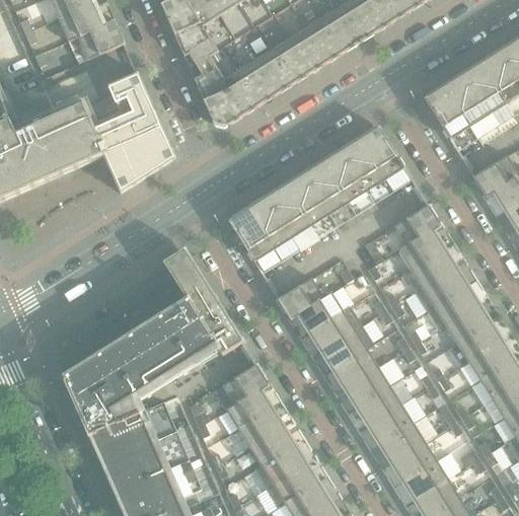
[(50,0),(58,18),(98,0),(50,0)]
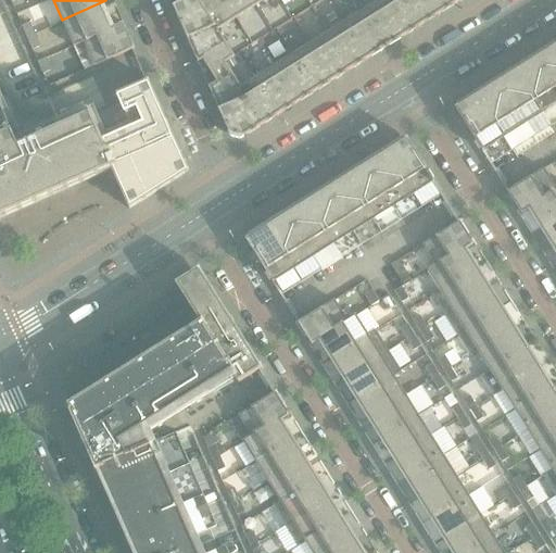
[(123,21),(114,0),(105,0),(62,20),(73,44),(123,21)]
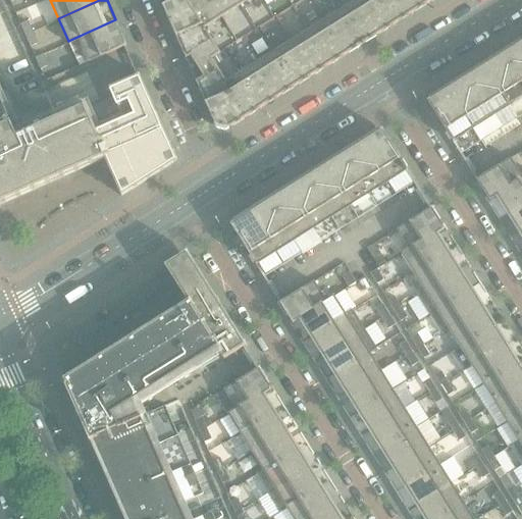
[(213,40),(200,18),(188,0),(168,0),(162,4),(186,57),(213,40)]
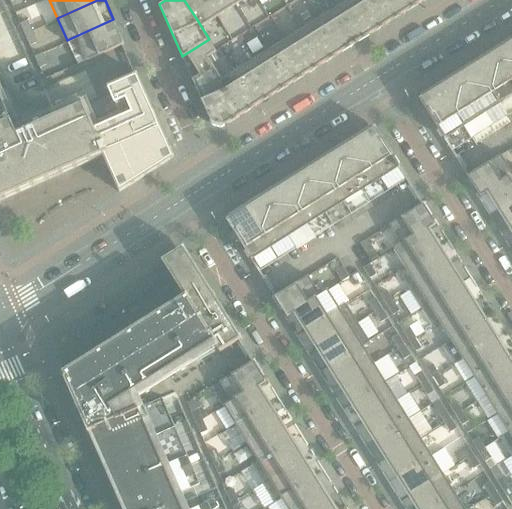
[(224,0),(214,7),(196,18),(209,39),(182,56),(191,78),(192,77),(213,64),(226,85),(242,74),(258,64),(274,54),(291,44),(307,34),(323,23),(340,13),(356,3),(360,0),(224,0)]
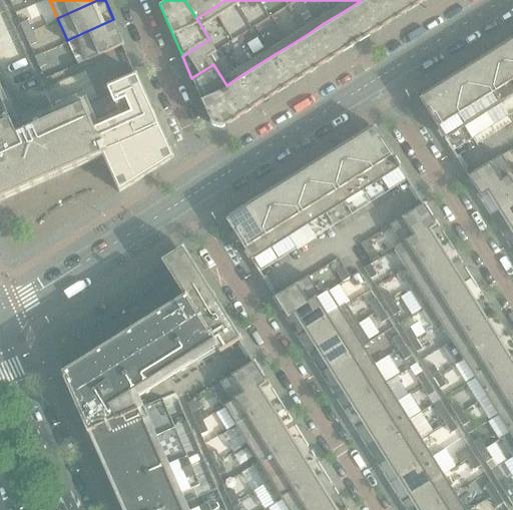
[(214,7),(210,0),(184,0),(196,18),(214,7)]
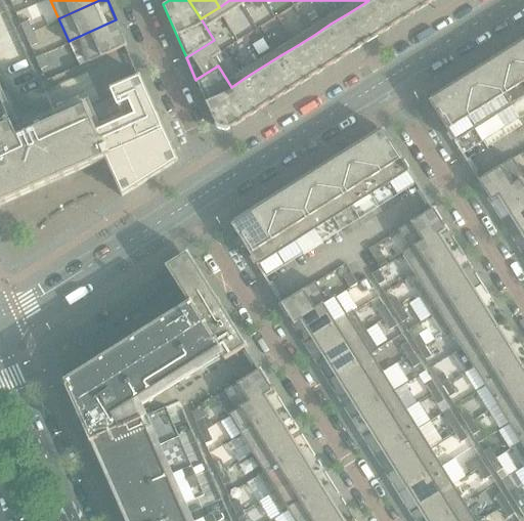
[(398,20),(385,0),(368,0),(364,3),(382,31),(398,20)]
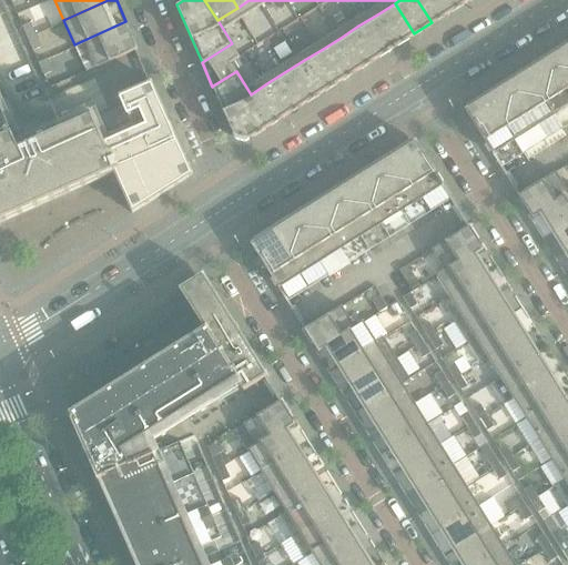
[(449,11),(443,0),(417,0),(432,22),(449,11)]
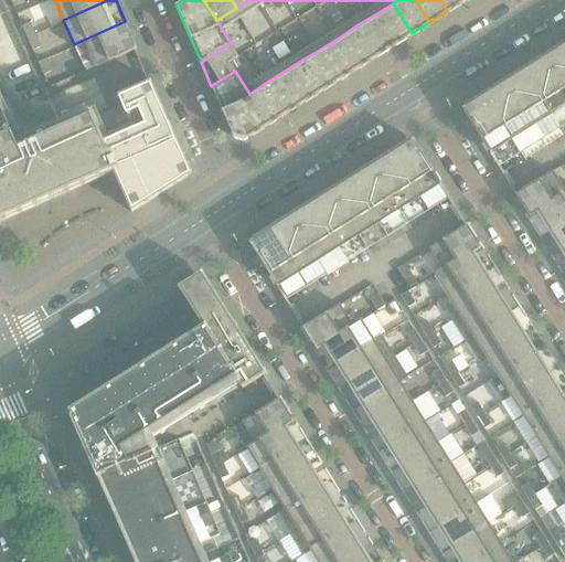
[(466,0),(440,0),(447,11),(466,0)]
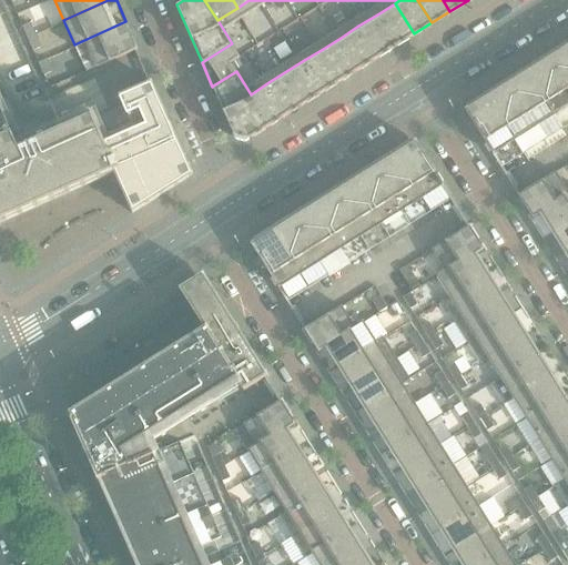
[(414,33),(395,3),(377,14),(396,44),(414,33)]
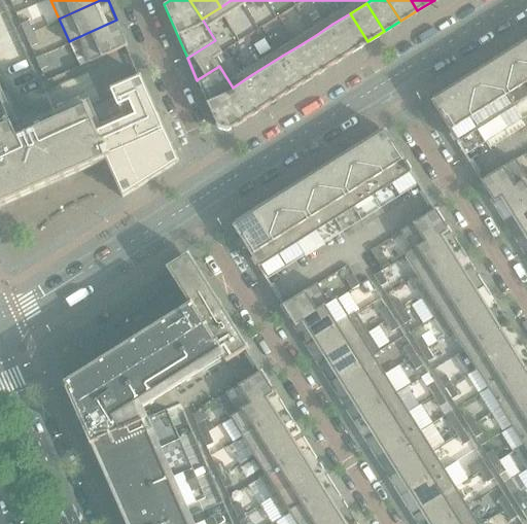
[(367,41),(350,13),(332,24),(350,53),(367,41)]
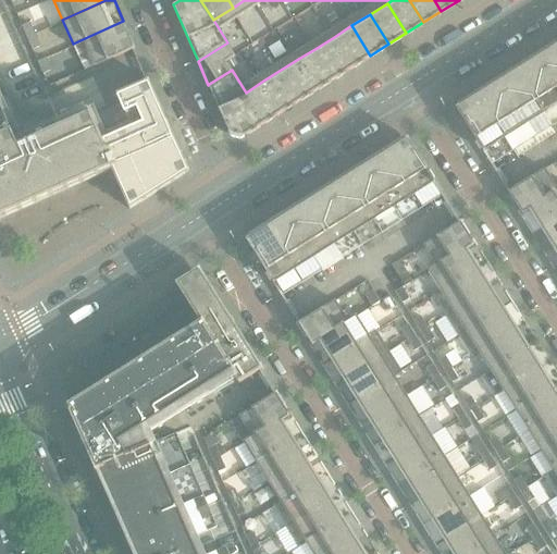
[(35,32),(29,20),(21,23),(26,36),(35,32)]
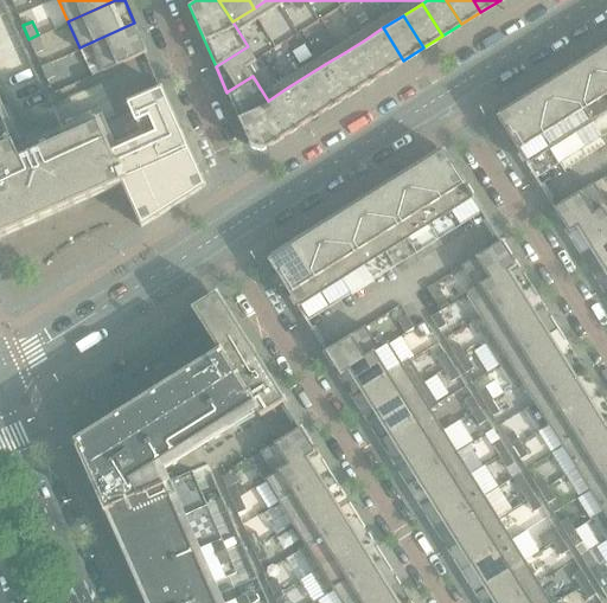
[(146,50),(134,23),(80,47),(80,49),(91,44),(102,70),(146,50)]
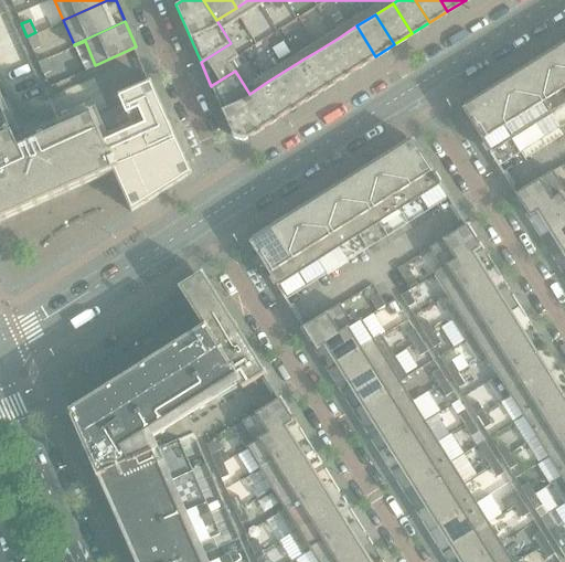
[(375,56),(356,25),(339,38),(358,67),(375,56)]
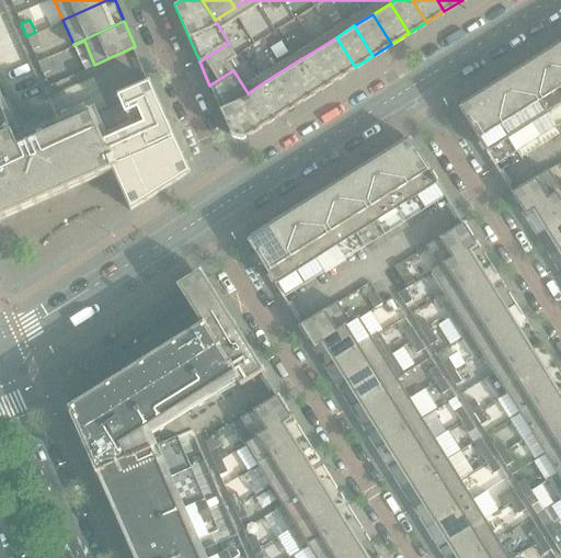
[(41,44),(35,32),(26,36),(32,47),(41,44)]
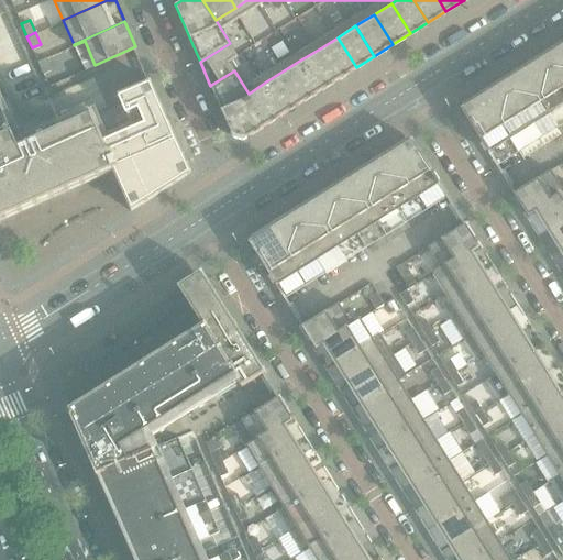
[(356,67),(338,37),(320,48),(339,78),(356,67)]
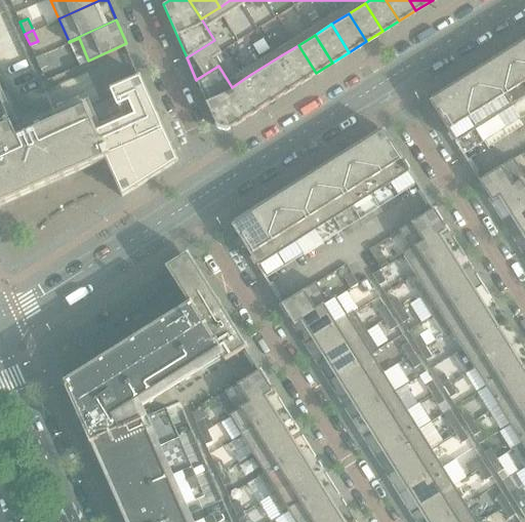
[(524,41),(524,40),(505,51),(524,83),(524,41)]
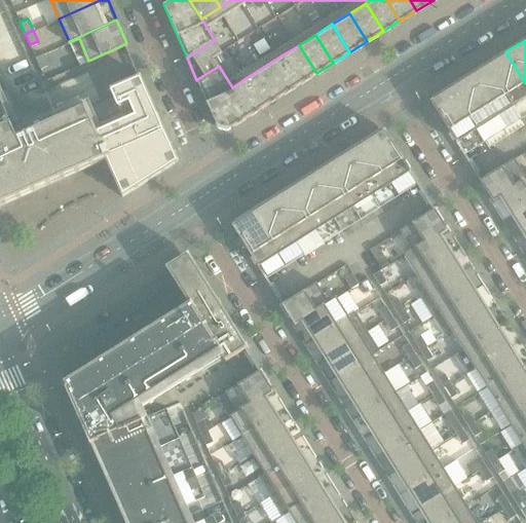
[(316,73),(299,45),(282,55),(300,83),(316,73)]
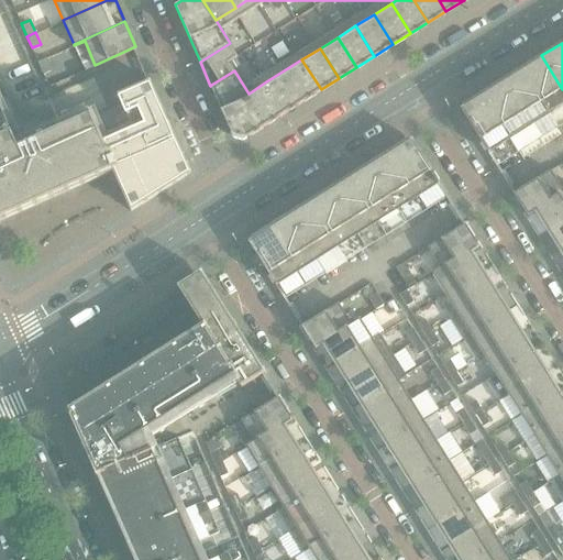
[(562,102),(562,89),(541,55),(521,68),(549,112),(562,102)]
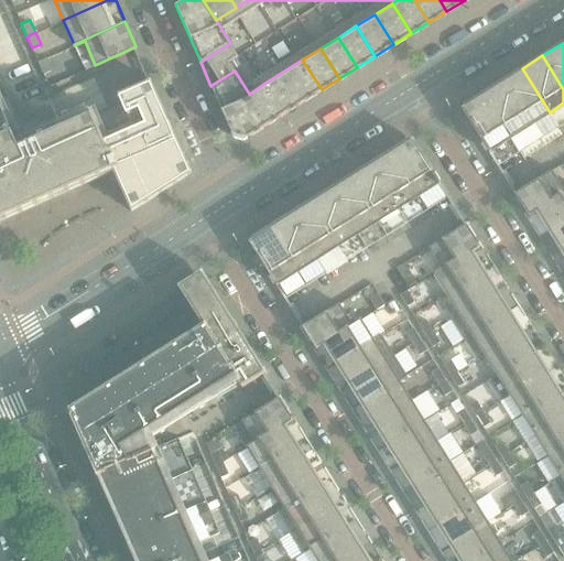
[(51,68),(45,56),(38,60),(43,72),(51,68)]
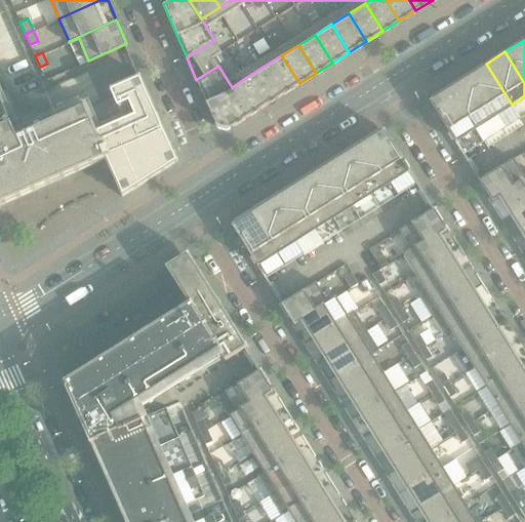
[(299,83),(281,55),(265,66),(282,93),(299,83)]
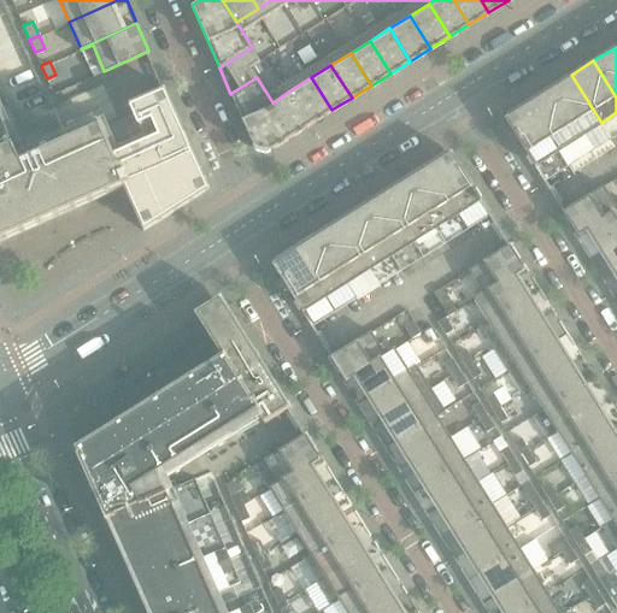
[(601,123),(571,75),(550,88),(580,136),(601,123)]
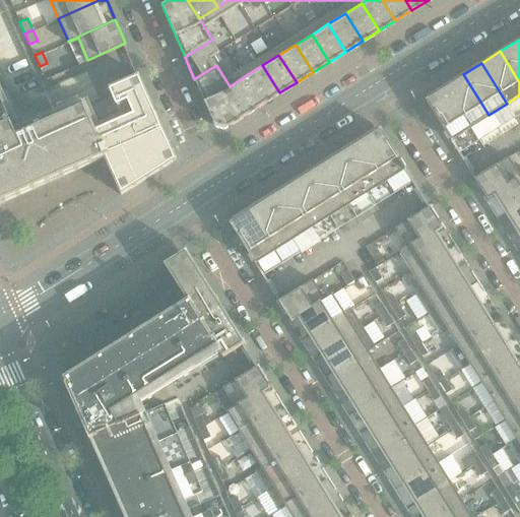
[(247,114),(230,86),(216,65),(195,78),(199,88),(213,121),(228,125),(247,114)]
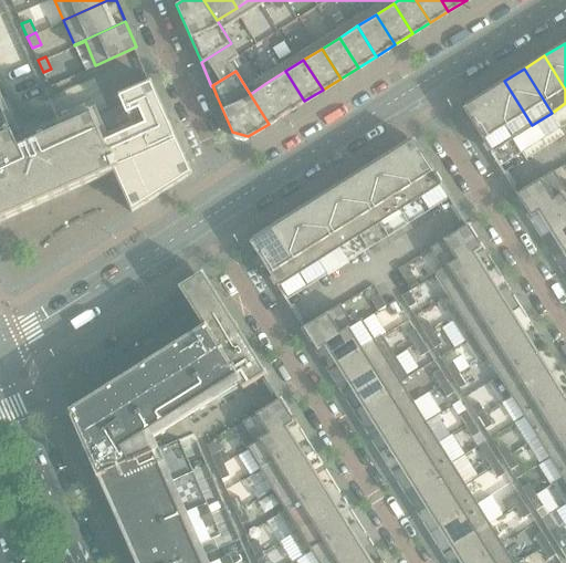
[(304,101),(285,71),(268,82),(286,113),(304,101)]
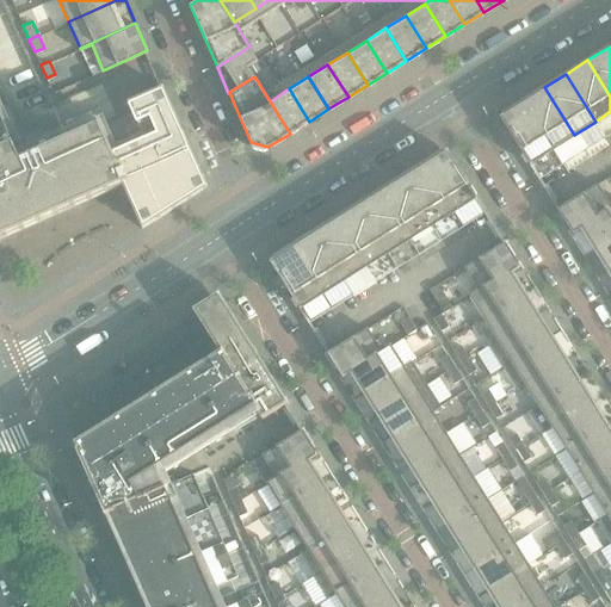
[(0,113),(0,235),(122,181),(142,227),(198,191),(203,175),(162,85),(140,95),(127,100),(130,107),(130,109),(5,163),(0,154),(0,149),(13,143),(12,142),(0,113)]
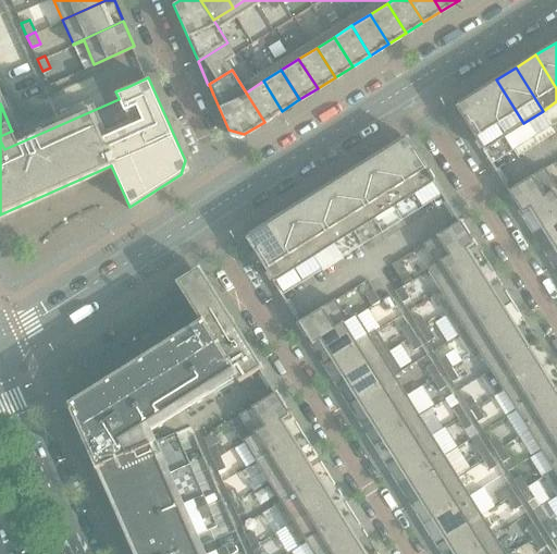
[(523,123),(496,79),(475,93),(503,136),(523,123)]
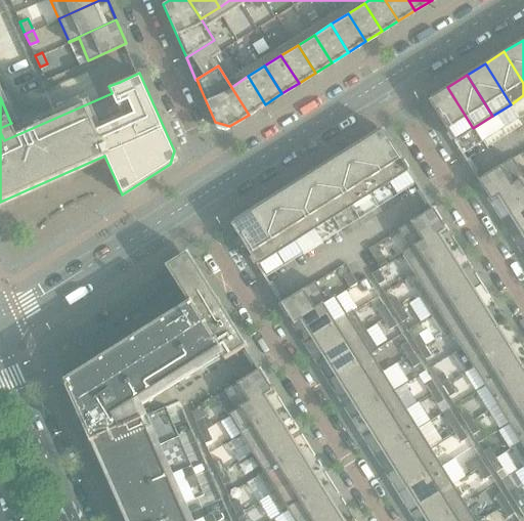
[(265,104),(248,76),(231,87),(249,115),(265,104)]
